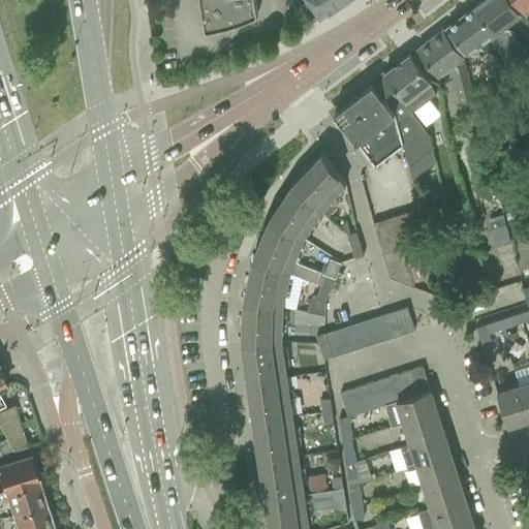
[(199,0),(205,29),(218,27),(231,23),(245,19),(257,13),(255,0),(199,0)]
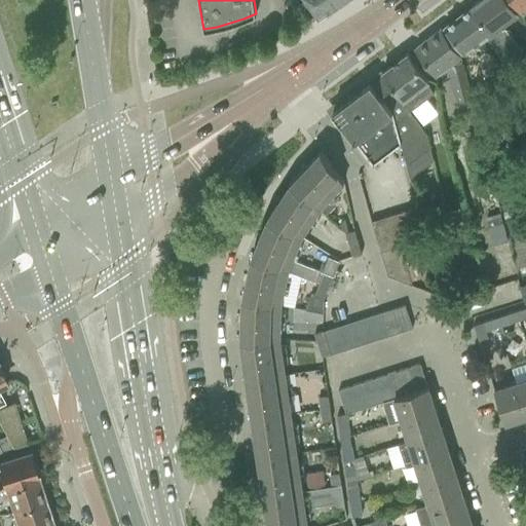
[(341,2),(339,0),(305,0),(318,19),(341,2)]
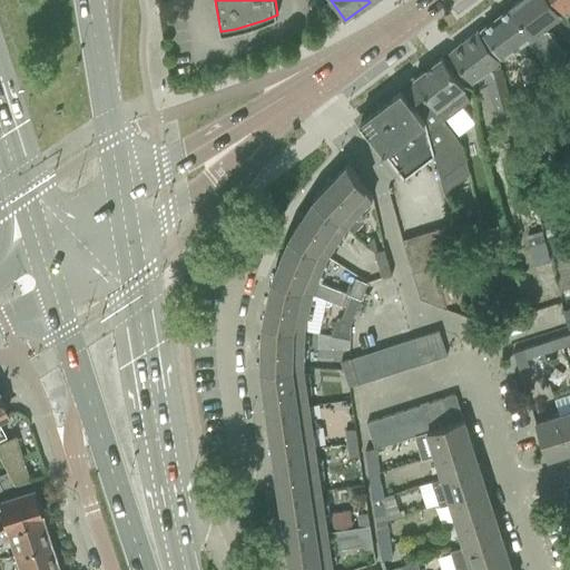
[(550,0),(519,0),(510,7),(551,61),(563,51),(549,32),(547,33),(543,28),(562,13),(550,0)]
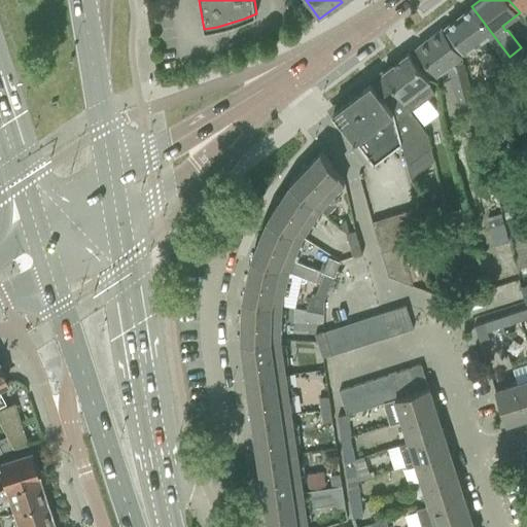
[(526,0),(514,0),(526,15),(526,0)]
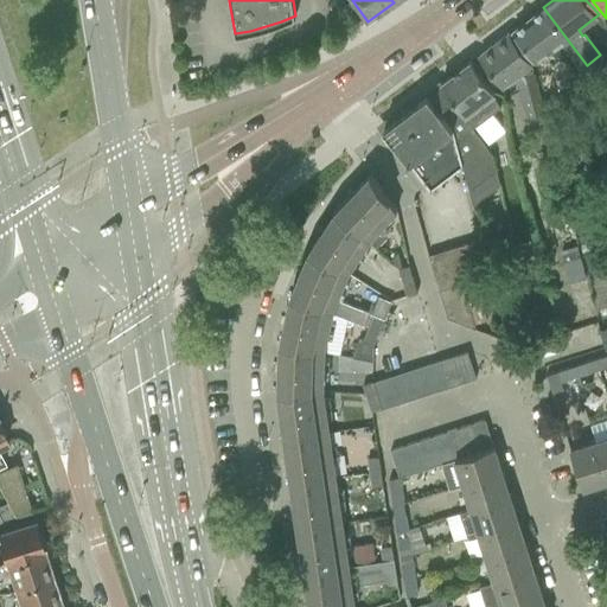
[(526,20),(512,31),(537,62),(544,57),(549,63),(550,64),(550,65),(561,57),(575,75),(575,83),(589,80),(587,65),(543,7),(526,20)]
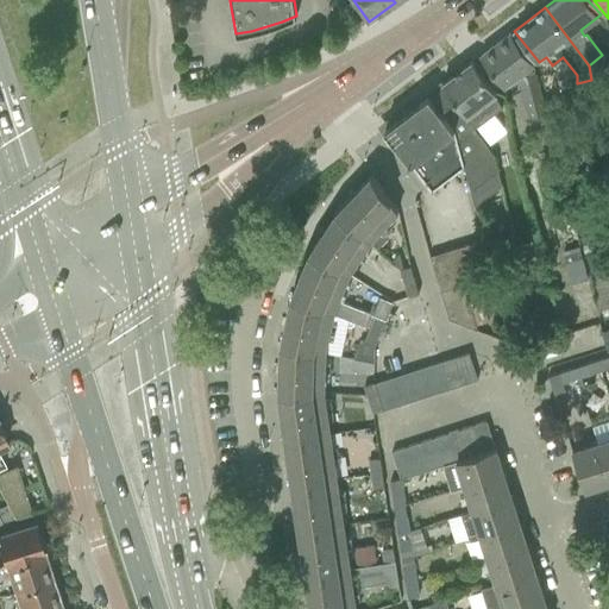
[(484,54),(481,56),(496,75),(504,87),(515,79),(534,64),(509,33),(484,54)]
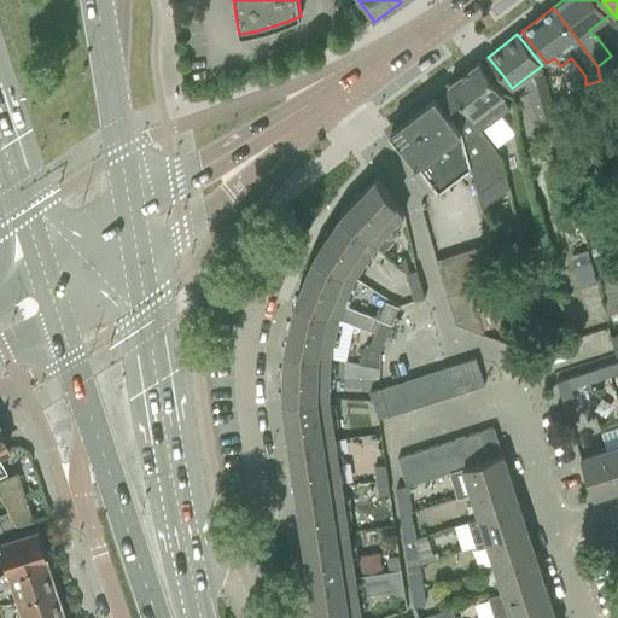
[(436,97),(435,98),(459,130),(470,168),(471,170),(477,194),(505,173),(500,157),(481,133),(512,110),(501,97),(505,94),(495,82),(481,63),(479,62),(479,63),(450,85),(449,86),(436,97)]
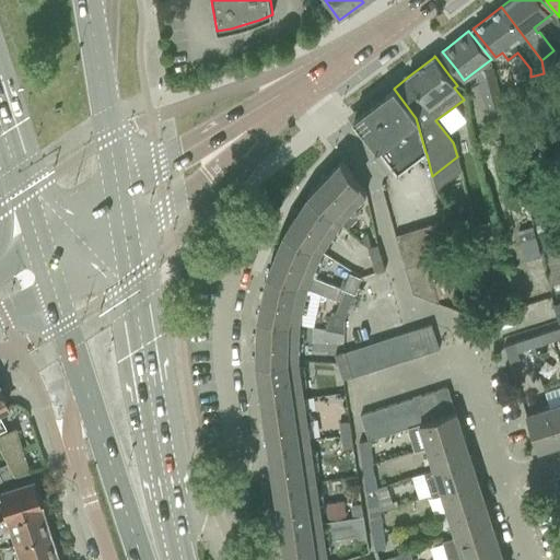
[(491,59),(474,72),(478,78),(486,111),(488,109),(491,126),(505,123),(491,59)]
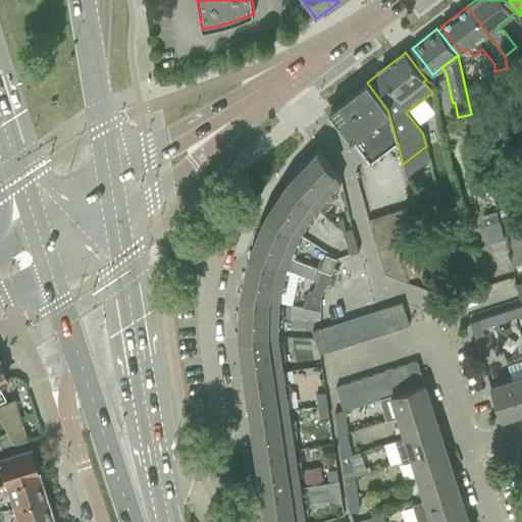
[(367,83),(329,110),(370,162),(397,142),(387,110),(367,83)]
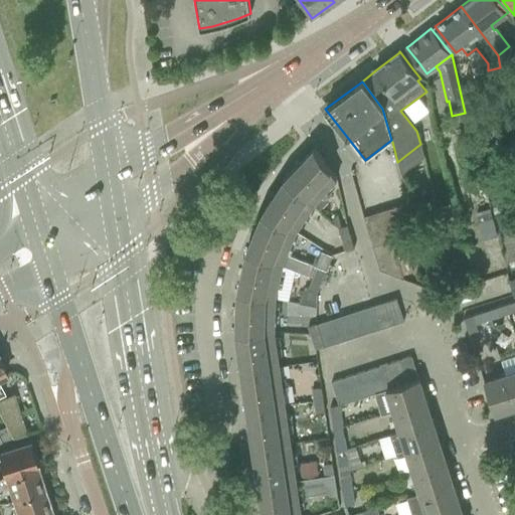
[(330,184),(336,178),(314,148),(300,162),(296,159),(292,164),(296,167),(284,179),(313,202),(325,190),(330,184)]
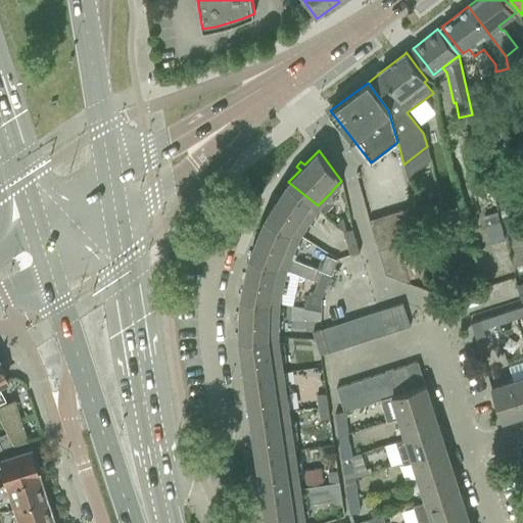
[(314,212),(318,205),(288,182),(279,197),(275,194),(271,200),(275,202),(266,217),(299,235),(308,220),(314,212)]
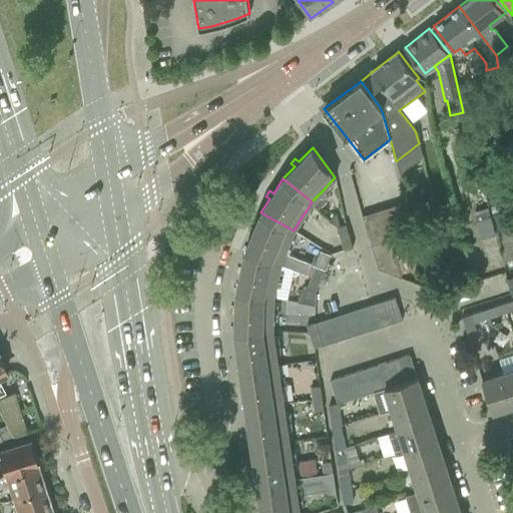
[(329,183),(324,189),(328,192),(333,187),(329,183)]
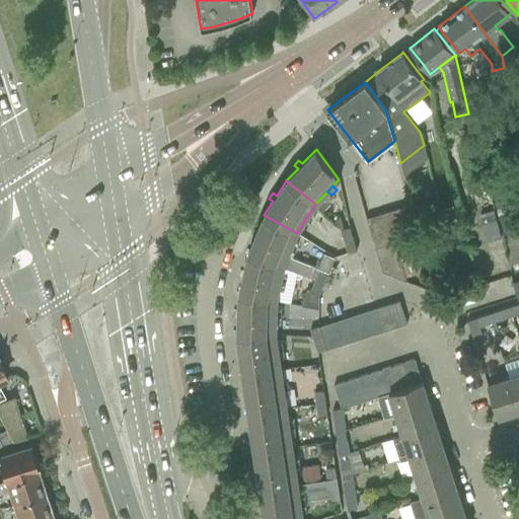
[(394,242),(421,233),(412,204),(366,218),(375,247),(394,242)]
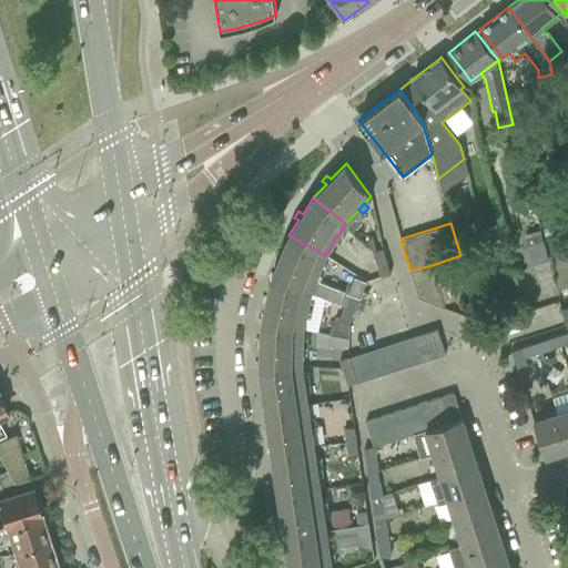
[(341,231),(335,239),(340,242),(345,234),(341,231)]
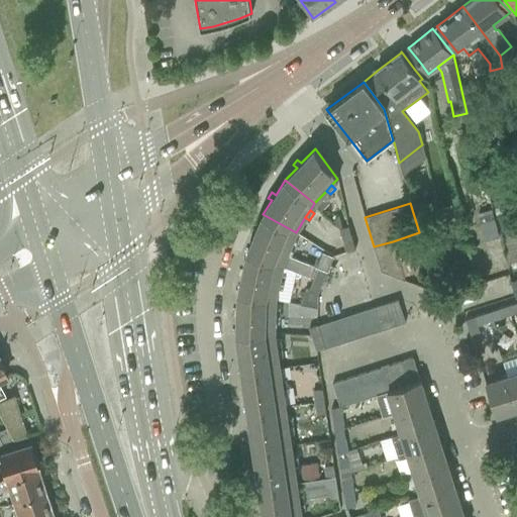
[(499,238),(492,210),(479,213),(486,241),(499,238)]
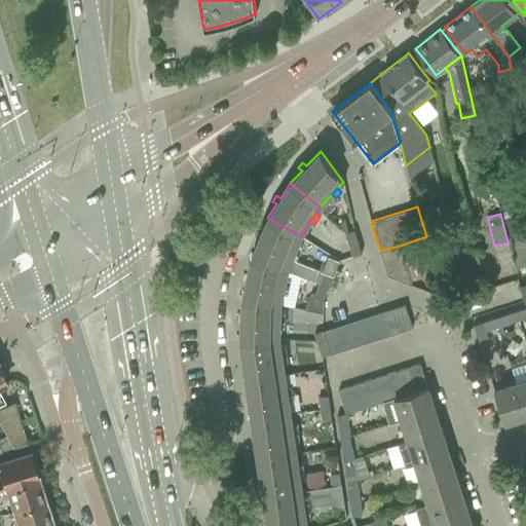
[(297,245),(301,236),(267,218),(261,234),(256,233),(253,239),(258,241),(251,257),(288,269),(295,252),(297,245)]
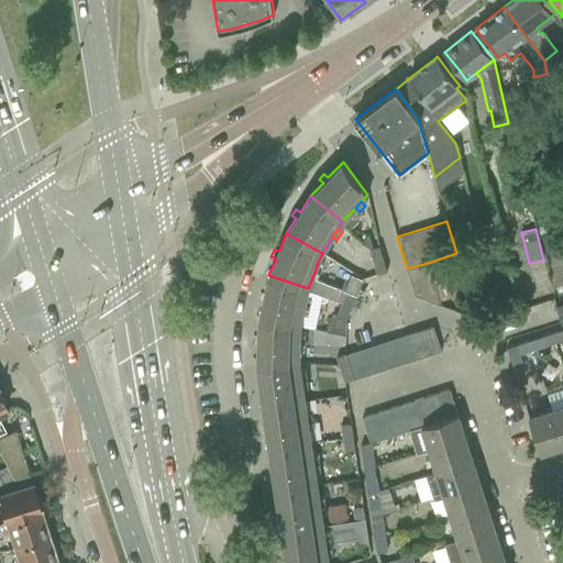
[(379,246),(370,250),(373,262),(383,258),(379,246)]
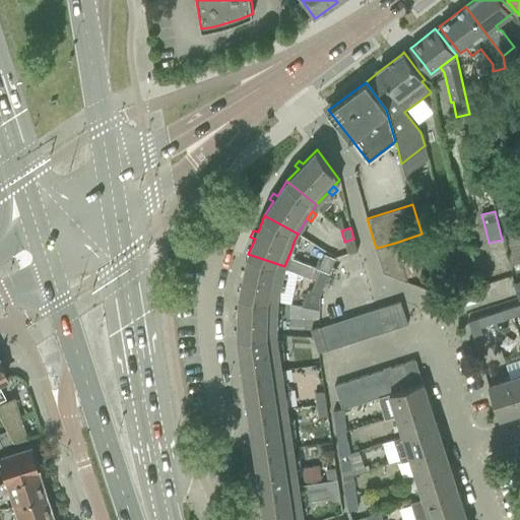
[(344,242),(348,253),(358,251),(353,239),(344,242)]
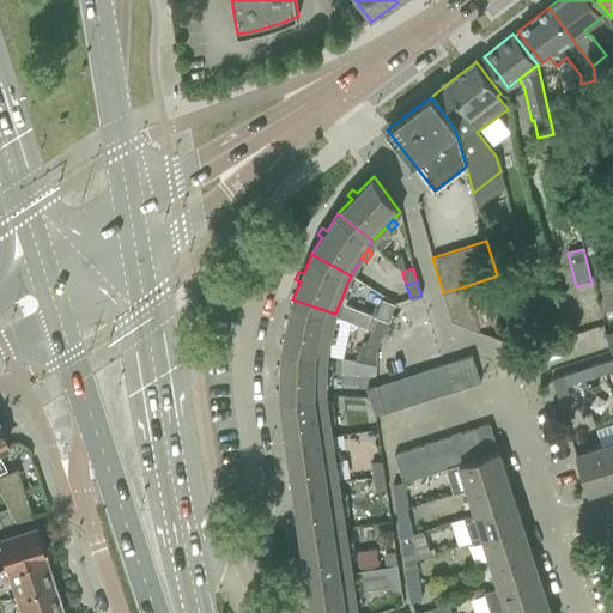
[(516,284),(502,287),(502,298),(516,298),(516,284)]
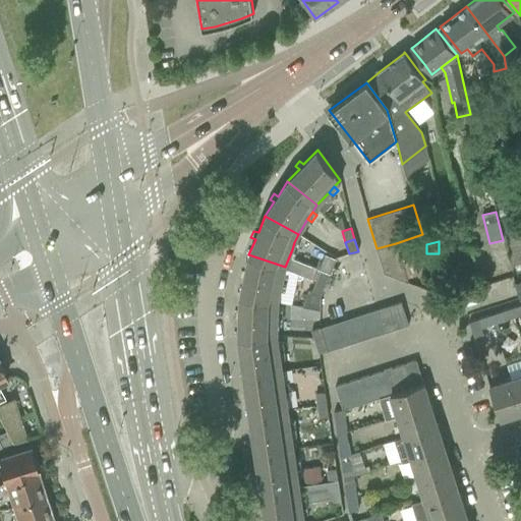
[(408,283),(396,243),(377,248),(384,274),(408,283)]
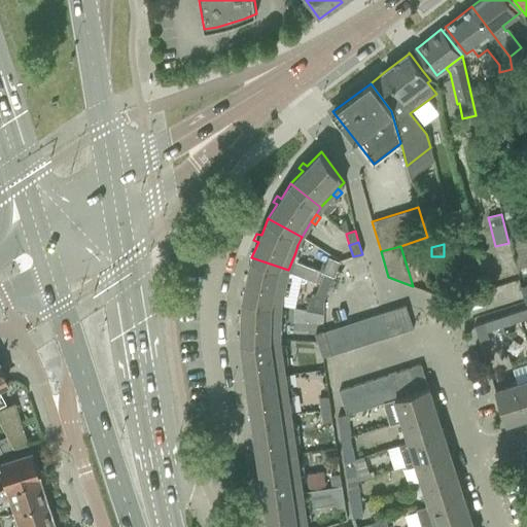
[(286,279),(288,270),(251,257),(248,276),(243,274),(241,281),(246,282),(243,299),(281,304),(284,286),(286,279)]
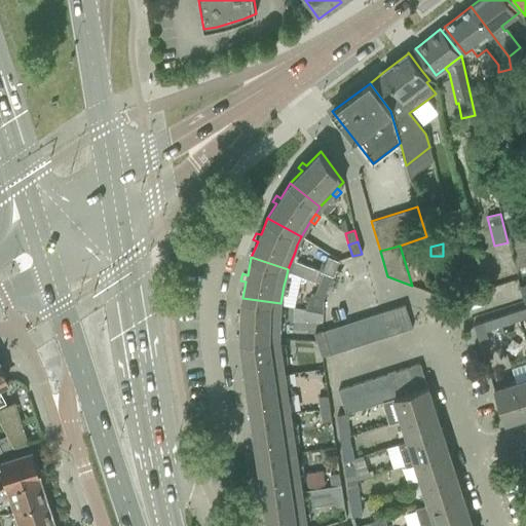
[(328,257),(322,271),(324,272),(333,276),(339,261),(328,257)]
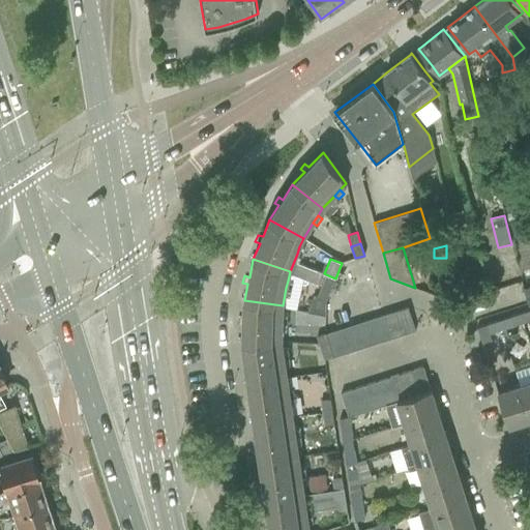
[(322,287),(330,290),(335,278),(326,274),(322,287)]
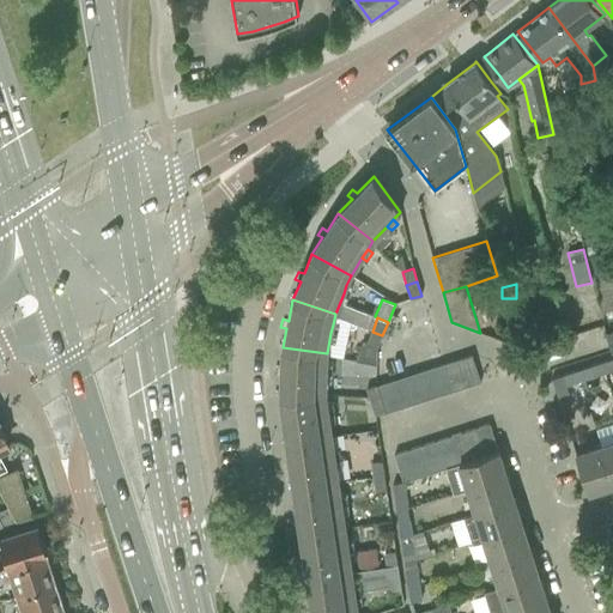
[(366,345),(377,349),(382,335),(372,332),(366,345)]
